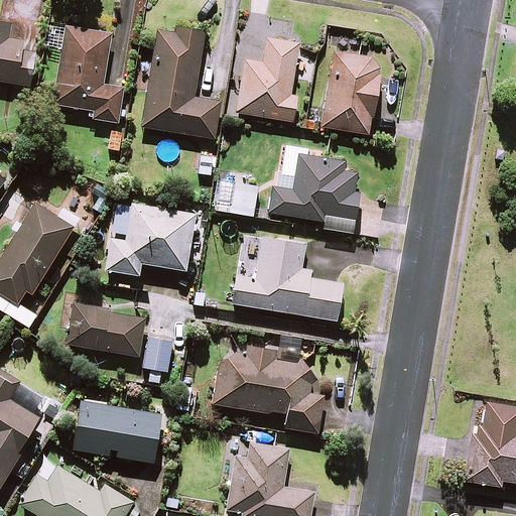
[(9,22),(0,20),(0,80),(28,85),(34,50),(21,48),(22,39),(7,37),(9,22)]
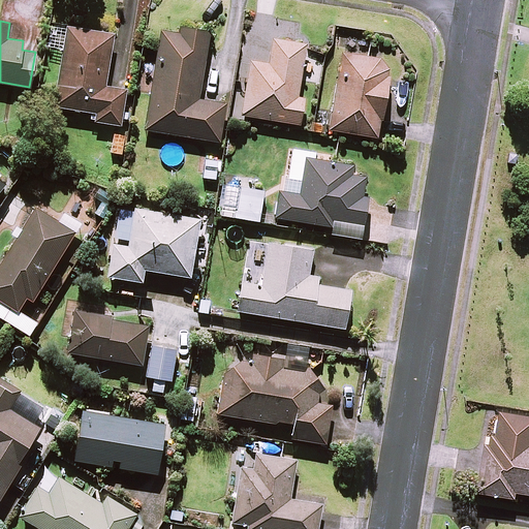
[(209,29),(180,25),(178,33),(160,30),(145,129),(219,141),(224,103),(198,99),(209,29)]
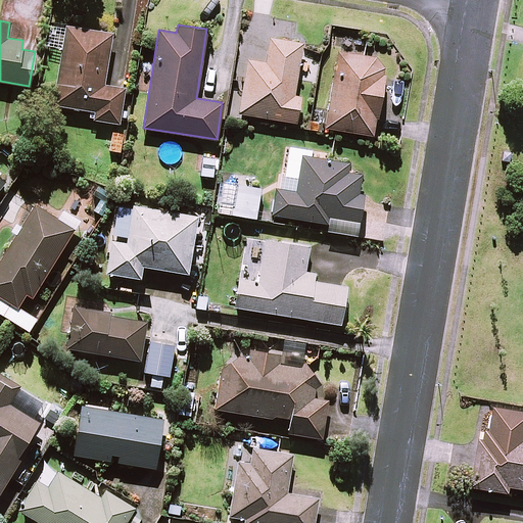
[(111,33),(66,26),(53,105),(93,111),(92,120),(119,124),(125,88),(103,85),(111,33)]
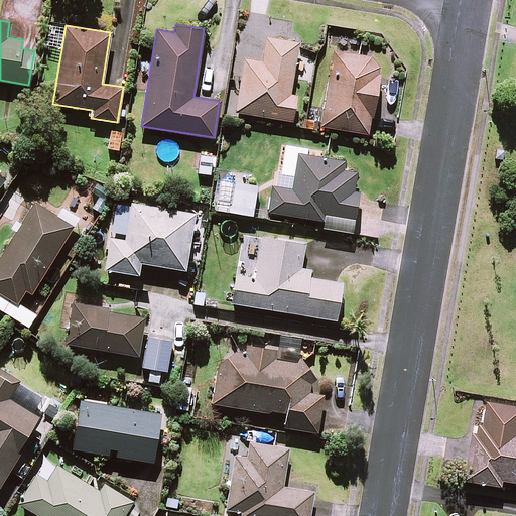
[(297,42),(266,37),(262,60),(242,57),(233,112),(291,121),(295,95),(290,94),(297,42)]
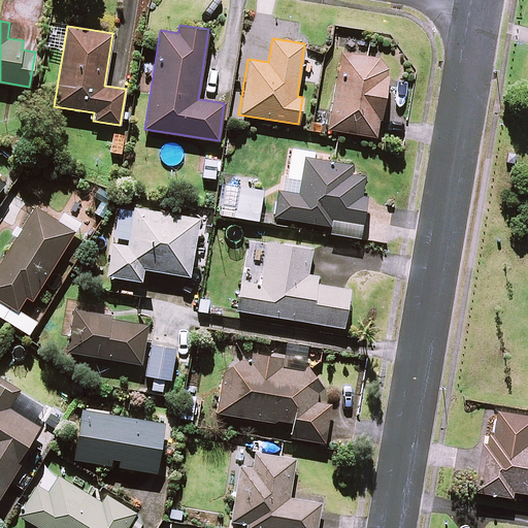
[(390,61),(340,52),(327,128),(376,137),(390,61)]
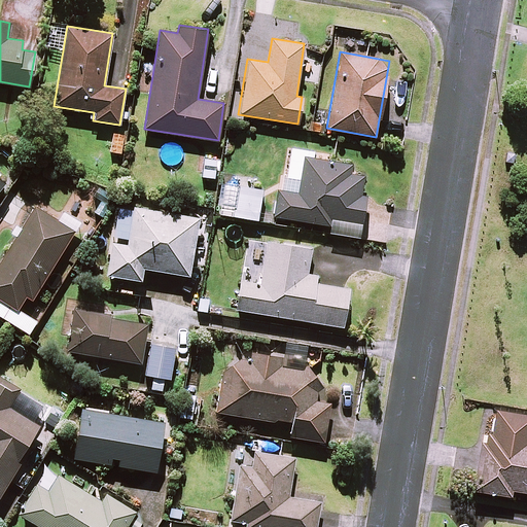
[(313,156),(314,151),(290,148),(286,176),(280,175),(274,218),(329,225),(328,234),(360,238),(366,195),(361,194),(364,174),(351,172),(352,162),(313,156)]
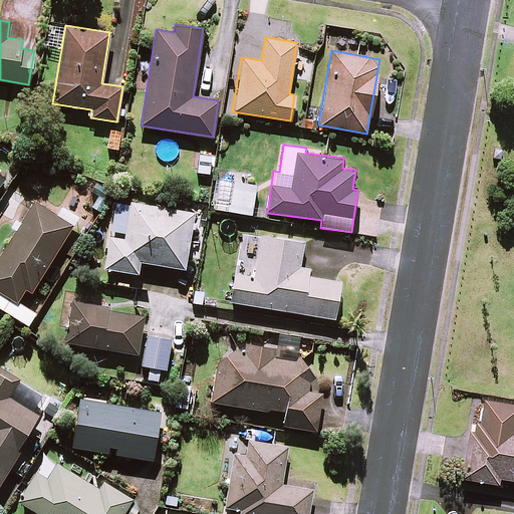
[(213,152),(201,150),(196,172),(208,174),(213,152)]
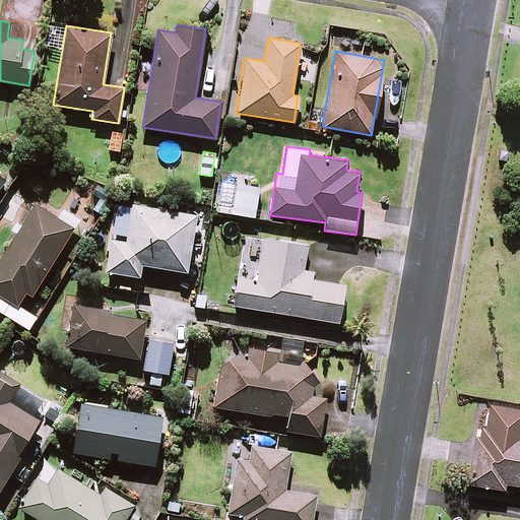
[(258,186),(236,183),(233,204),(216,201),(215,211),(254,216),(258,186)]
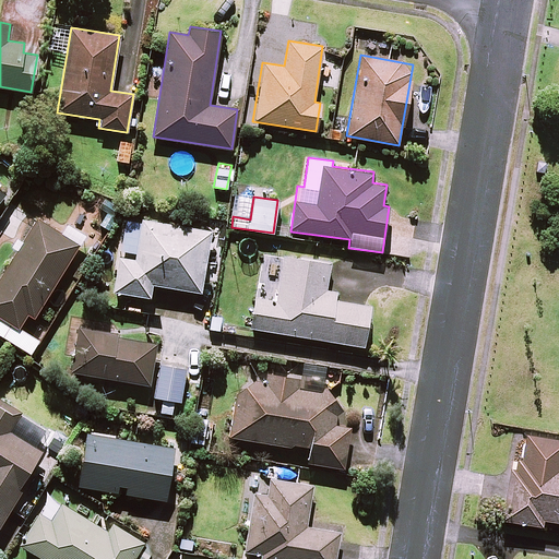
[(120,207),(107,201),(95,223),(108,230),(120,207)]
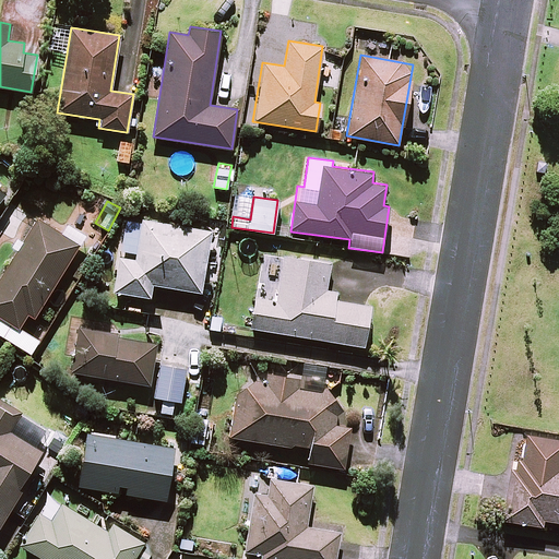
[(0,278),(0,333),(33,354),(40,341),(20,326),(27,313),(34,318),(79,245),(37,219),(0,278)]
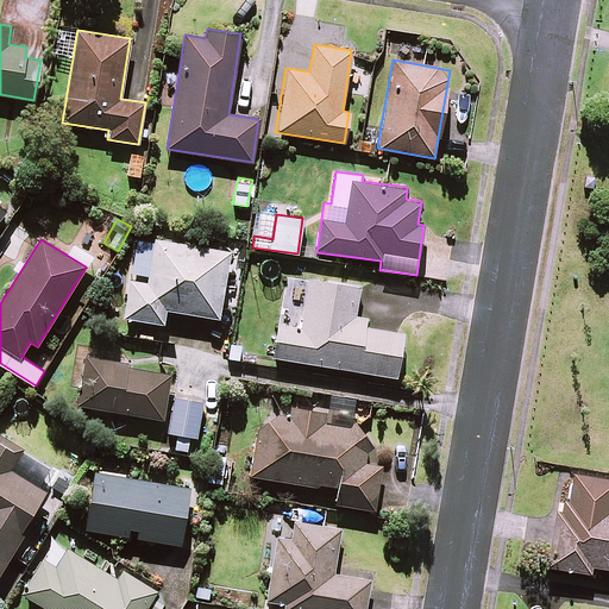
[(230,252),(155,239),(148,283),(130,280),(124,316),(163,324),(165,309),(218,318),(230,252)]
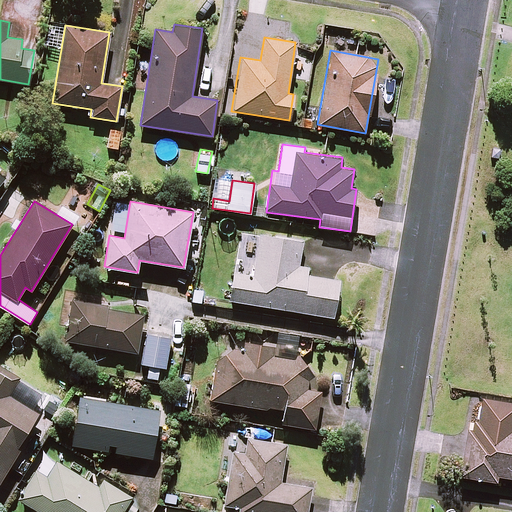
[(302,241),(259,234),(252,276),(233,273),(229,300),(332,317),(338,280),(306,275),(307,267),(298,266),(302,241)]
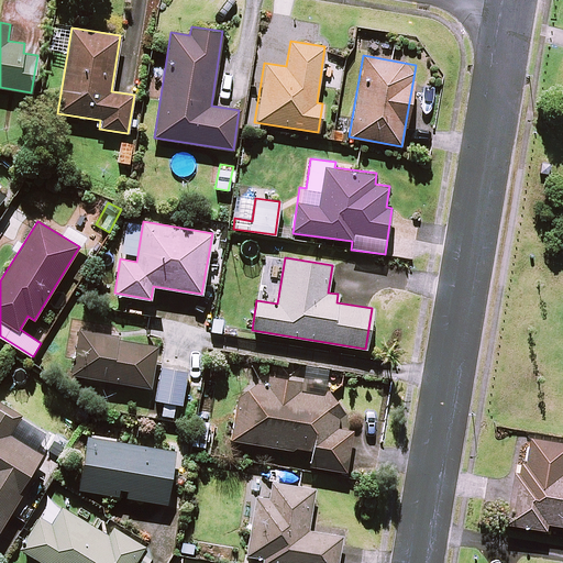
[(157,345),(79,331),(72,374),(151,387),(157,345)]
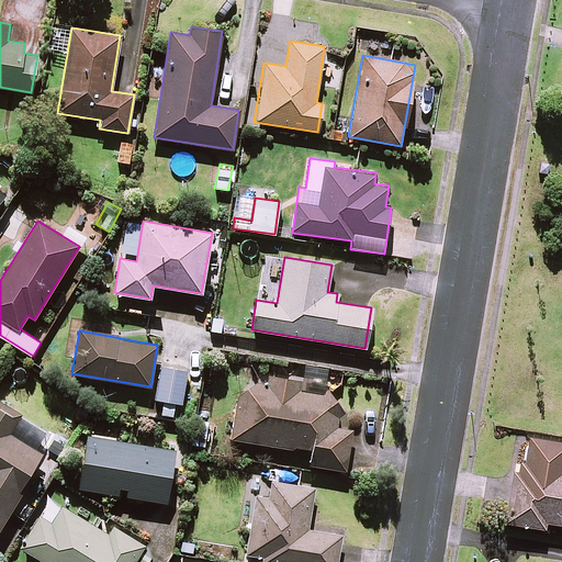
[(187,371),(160,367),(155,398),(181,403),(187,371)]
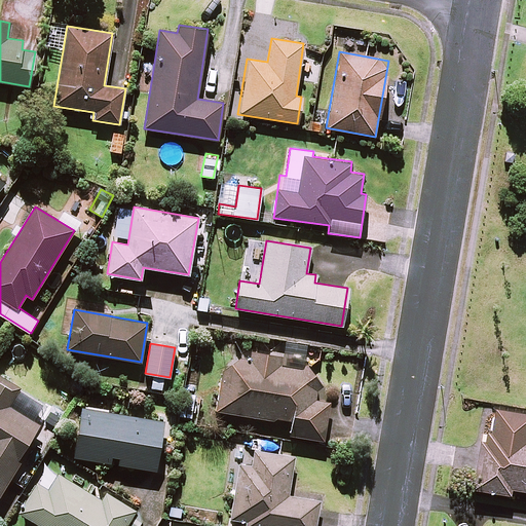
[(284,355),(252,351),(251,362),(235,360),(222,369),(217,411),(291,420),(289,436),(323,440),(328,402),(314,400),(316,380),(310,370),(282,366),(284,355)]
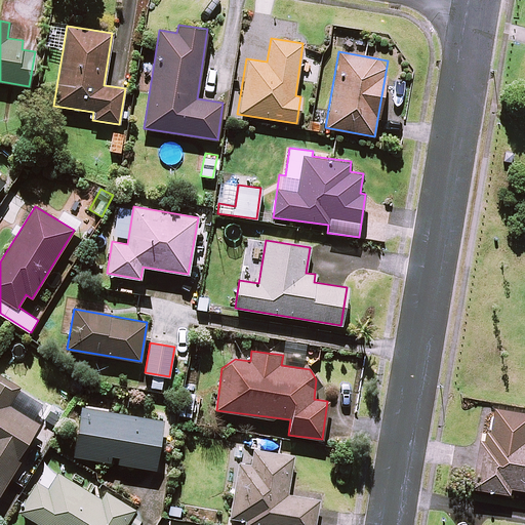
[(18,389),(0,377),(0,491),(21,458),(17,456),(38,423),(8,405),(18,389)]
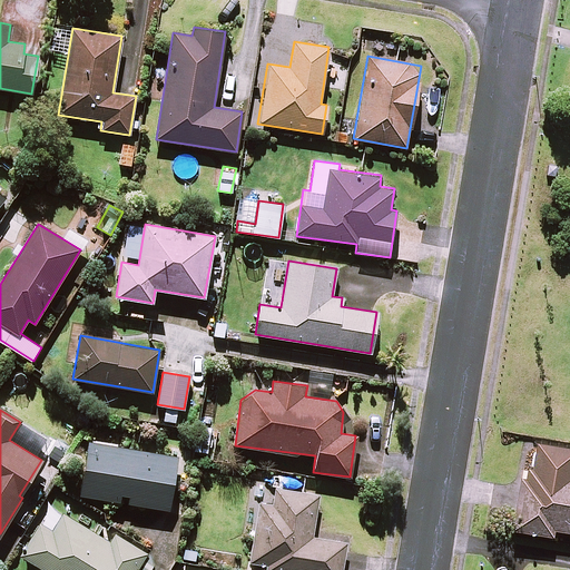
[(177,457),(88,442),(79,494),(168,509),(177,457)]
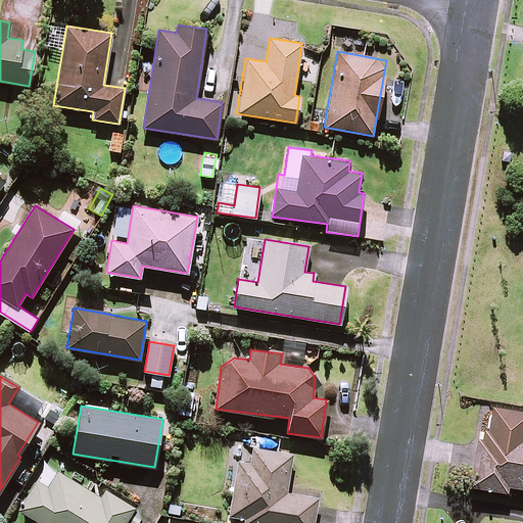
[(522,411),(487,407),(483,438),(476,438),(470,486),(506,491),(507,486),(522,488),(522,411)]
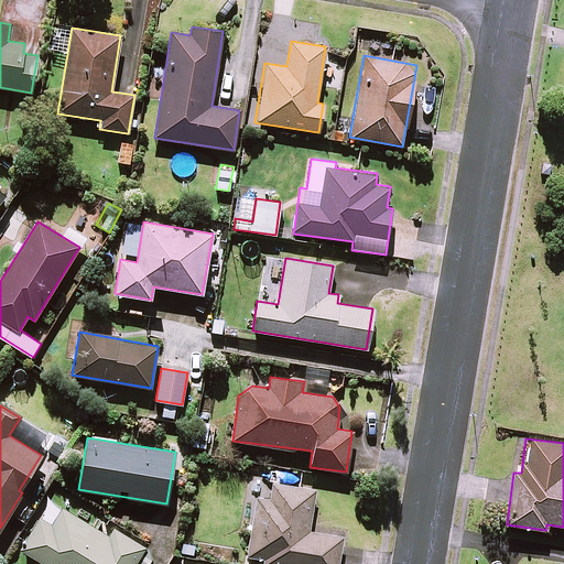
[(314,489),(272,484),(270,499),(256,497),(247,563),(249,563),(337,563),(342,537),(308,532),(314,489)]
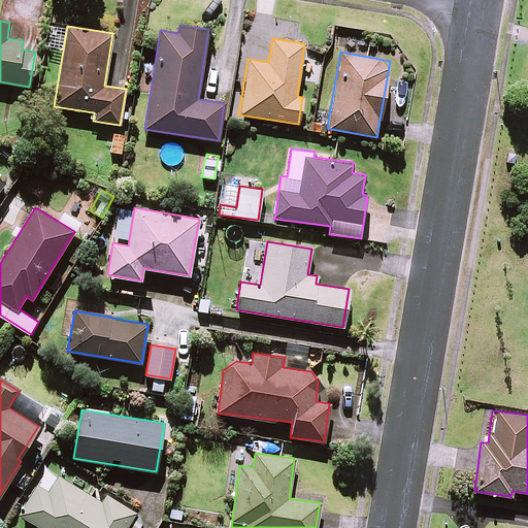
[(100,502),(46,468),(19,514),(42,527),(128,527),(127,527),(135,512),(105,494),(100,502)]
